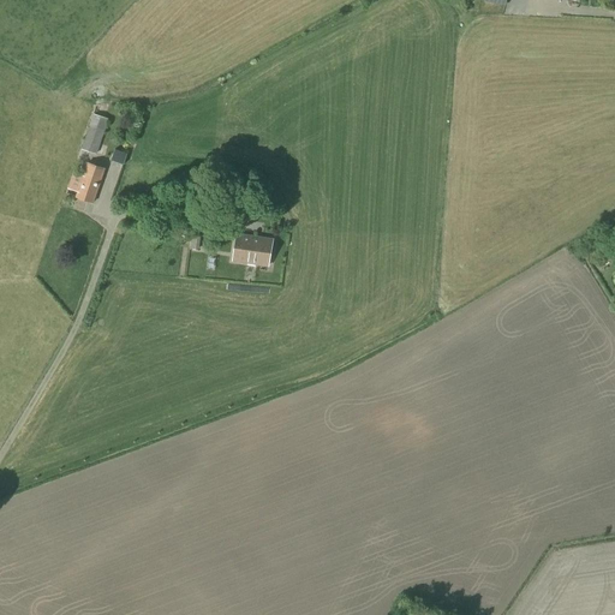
[(105,131),(107,121),(93,117),(89,126),(82,150),(96,155),(105,131)]
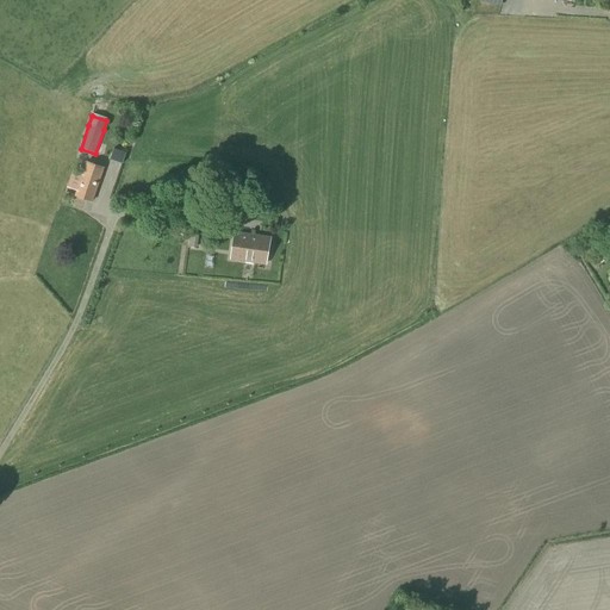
[(120,148),(114,160),(126,165),(131,154),(120,148)]
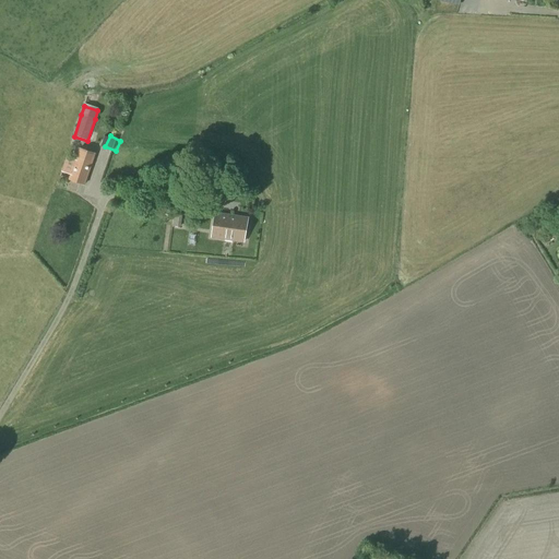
[(85,185),(94,154),(79,150),(70,180),(85,185)]
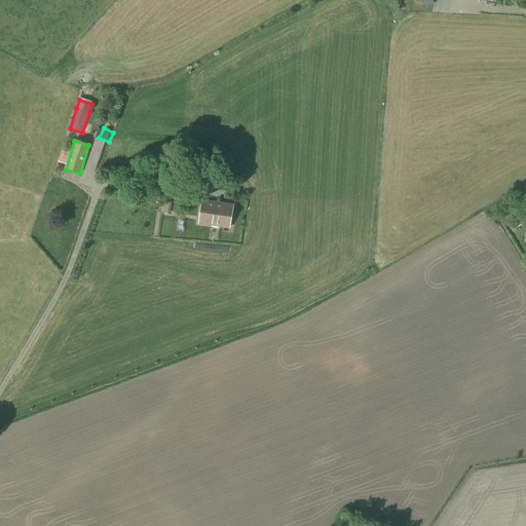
[(230,227),(232,204),(202,201),(199,223),(230,227)]
